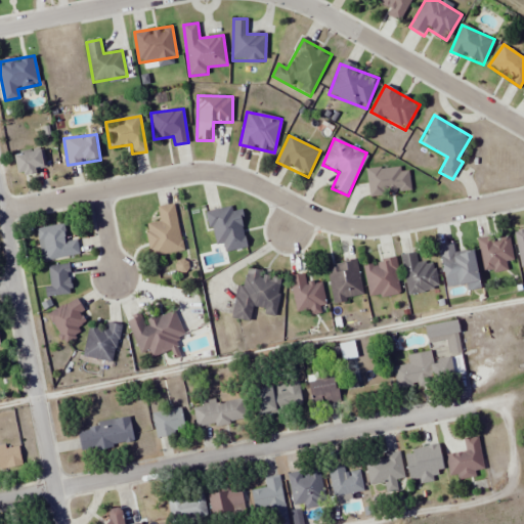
[(47,169),(43,149),(15,155),(19,174),(47,169)]
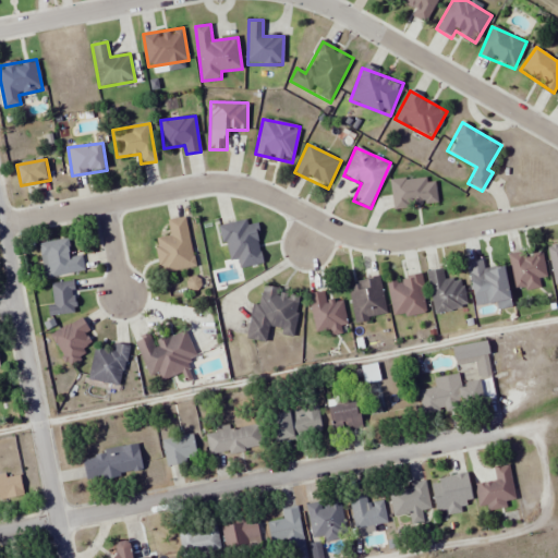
[(435,177),(390,181),(392,208),(437,204),(435,177)]
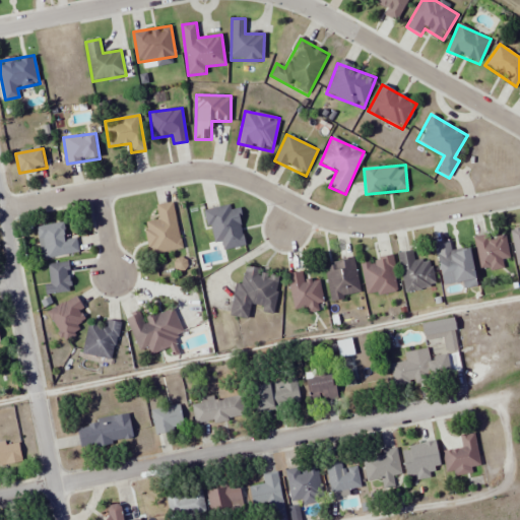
[(145,222),(149,254),(181,250),(175,203),(156,205),(158,220),(145,222)]
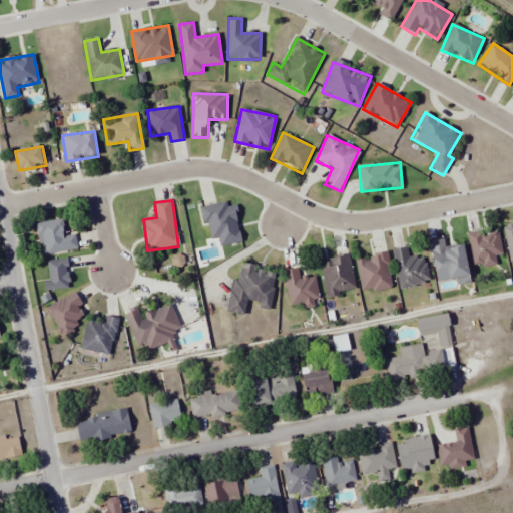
[(235,206),(228,208),(227,202),(202,207),(209,240),(218,238),(220,246),(242,242),(235,206)]
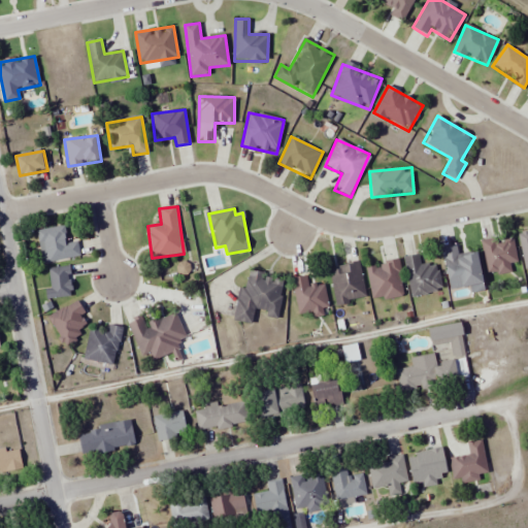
[(42,263),(79,256),(77,241),(67,243),(64,226),(37,231),(42,263)]
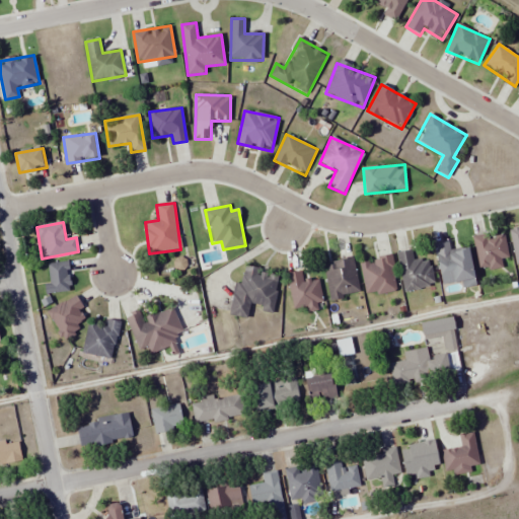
[(518,228),(509,231),(518,271),(518,270),(518,228)]
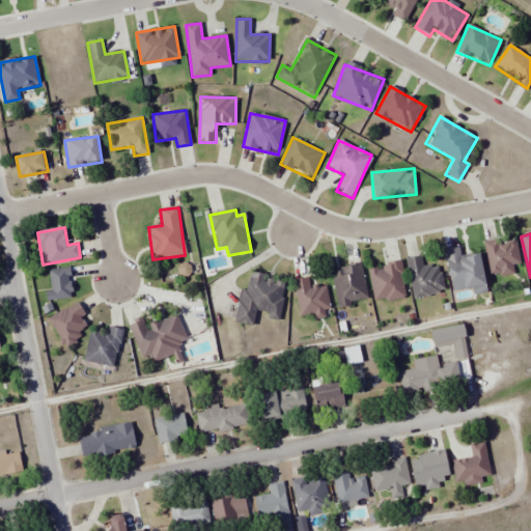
[(516,240),(486,241),(487,276),(519,275),(516,240)]
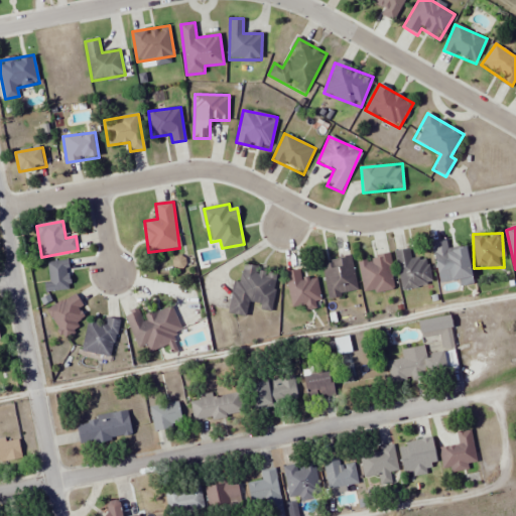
[(468,247),(448,250),(446,240),(433,242),(439,282),(459,280),(459,286),(474,284),(468,247)]
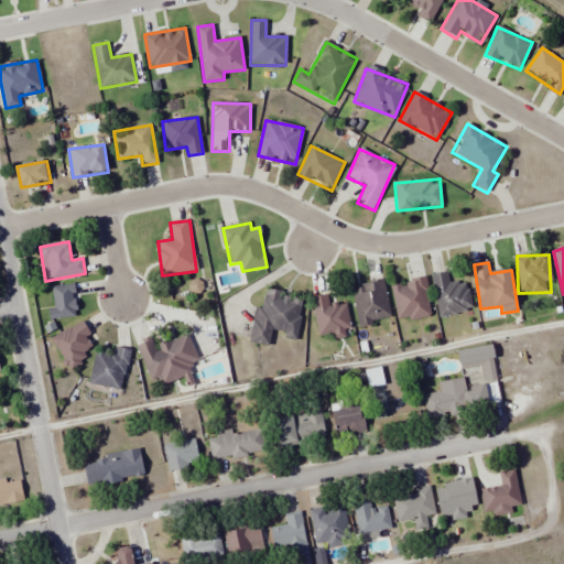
[(440,317),(472,311),(466,281),(451,284),(447,271),(431,274),(440,317)]
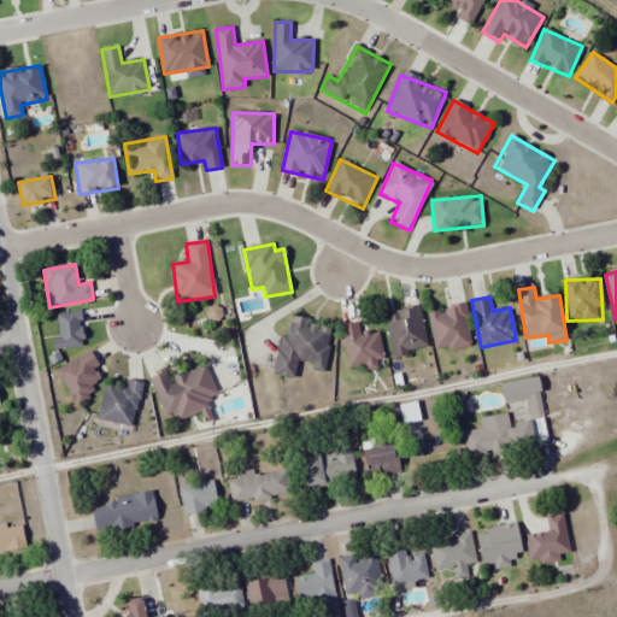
[(471,346),(465,305),(429,310),(434,351),(471,346)]
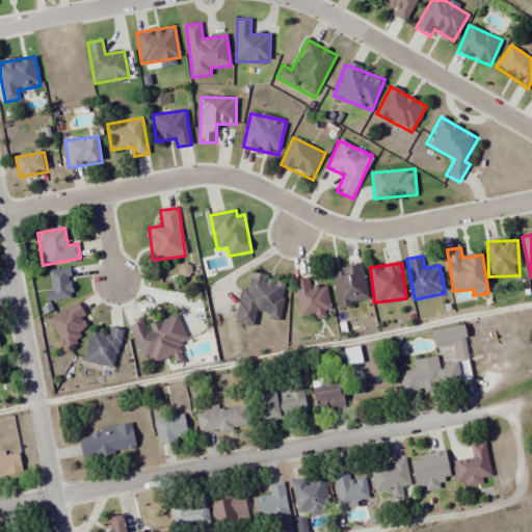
[(369,301),(361,265),(330,271),(339,308),(369,301)]
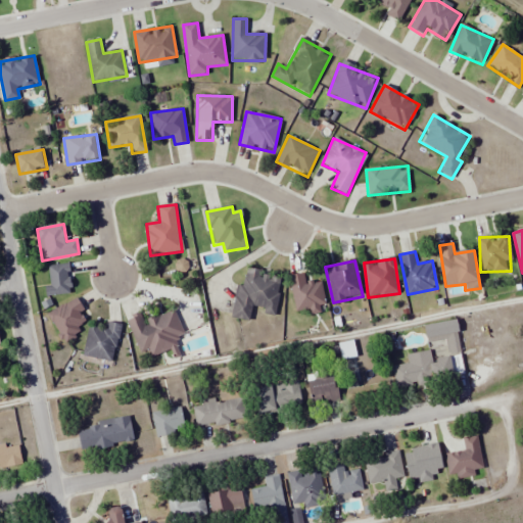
[(73,293),(68,264),(47,267),(50,285),(44,286),(46,296),(73,293)]
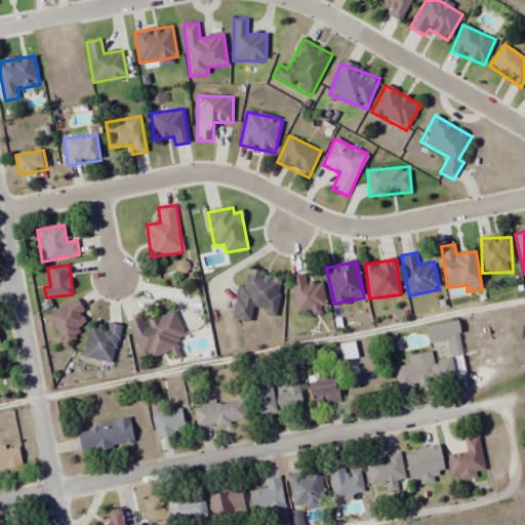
[(233,319),(251,322),(252,309),(265,310),(264,314),(277,315),(281,276),(246,272),(244,288),(237,287),(233,319)]
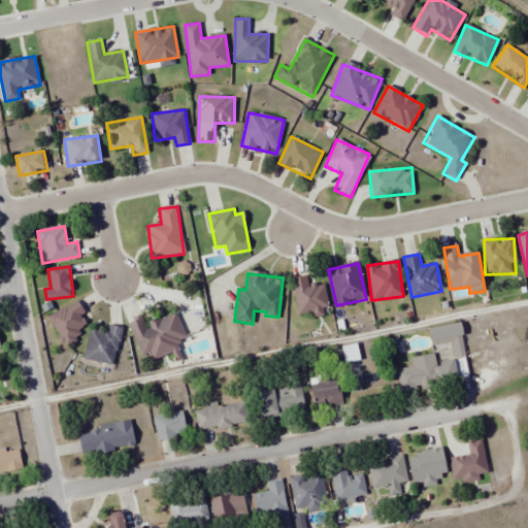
[(297,316),(327,312),(324,285),(309,286),(308,276),(293,277),(297,316)]
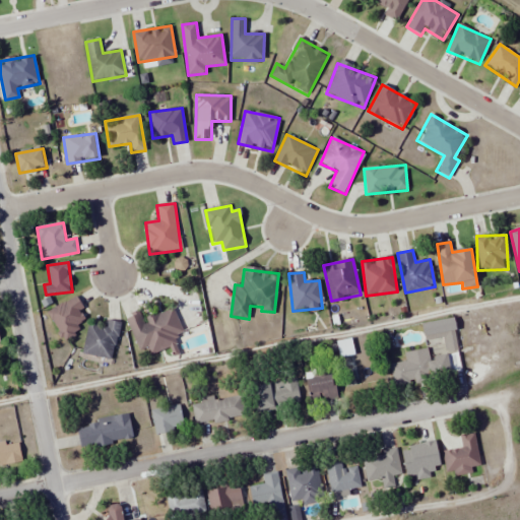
[(47,313),(62,337),(90,320),(75,296),(47,313)]
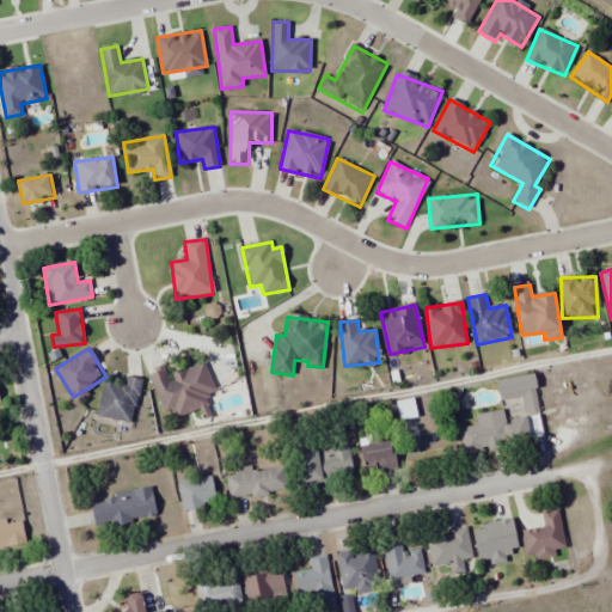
[(188,371),(169,378),(165,368),(148,374),(163,412),(182,405),(183,410),(201,404),(188,371)]
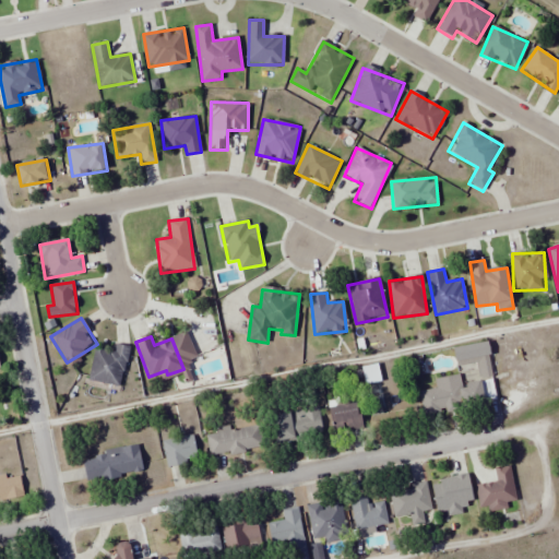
[(88,381),(120,388),(129,347),(115,344),(114,352),(95,347),(88,381)]
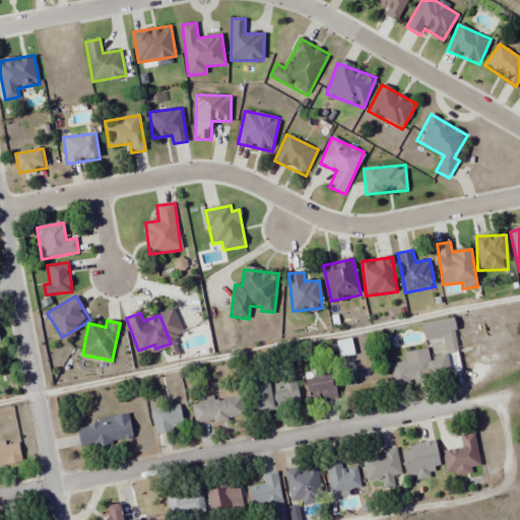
[(393,386),(453,377),(449,354),(429,359),(427,348),(404,352),(406,362),(390,364),(393,386)]
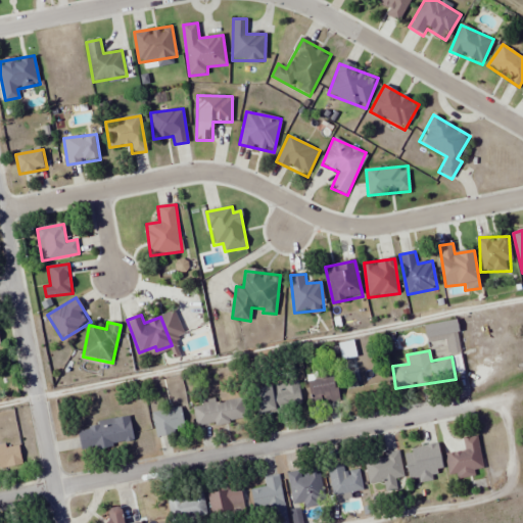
[(308,382),(314,403),(340,398),(335,376),(308,382)]
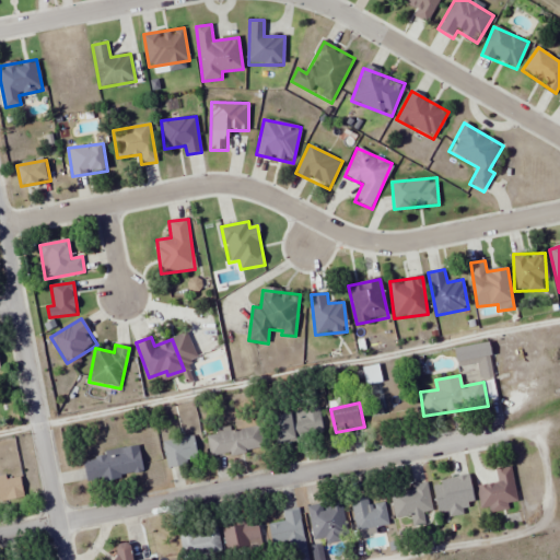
[(278,443),(324,435),(318,408),(273,416),(278,443)]
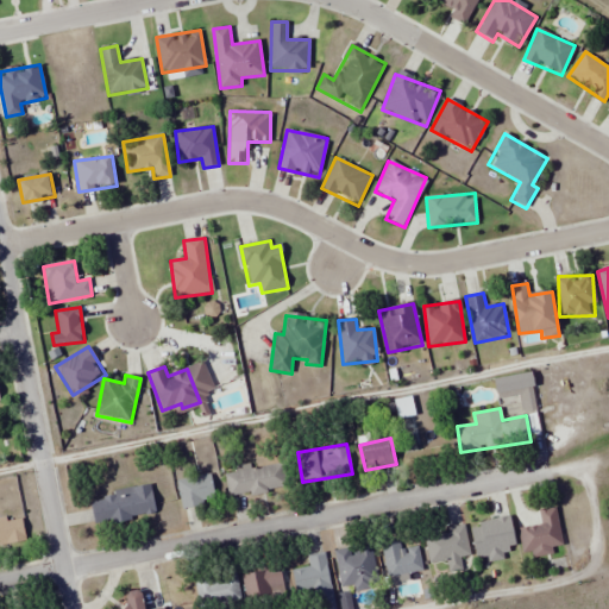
[(225,473),(228,497),(287,488),(282,463),(225,473)]
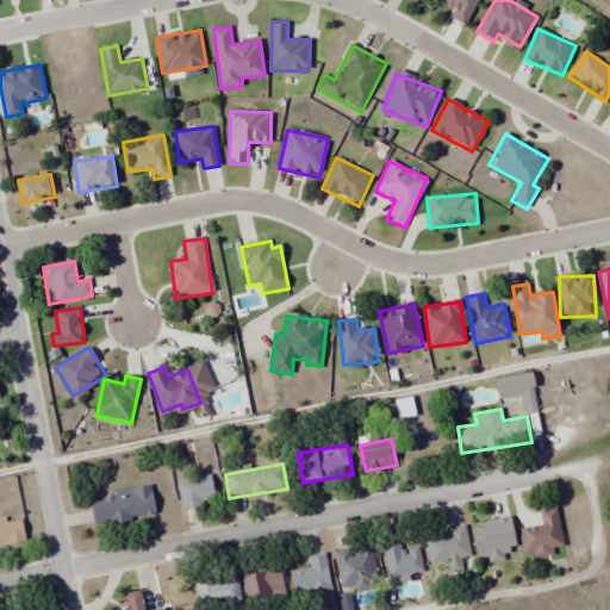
[(216,504),(210,475),(176,481),(181,511),(216,504)]
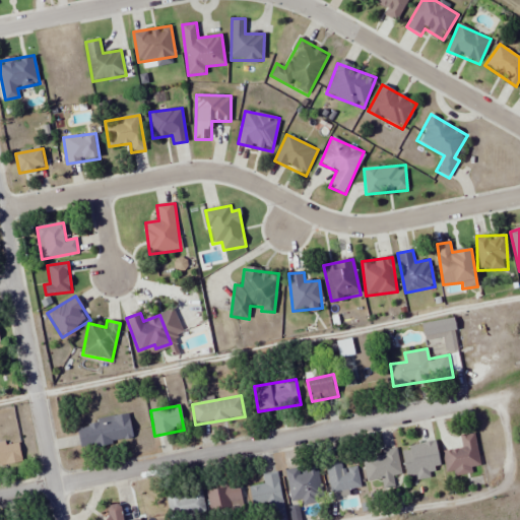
[(77,424),(80,448),(133,441),(129,416),(77,424)]
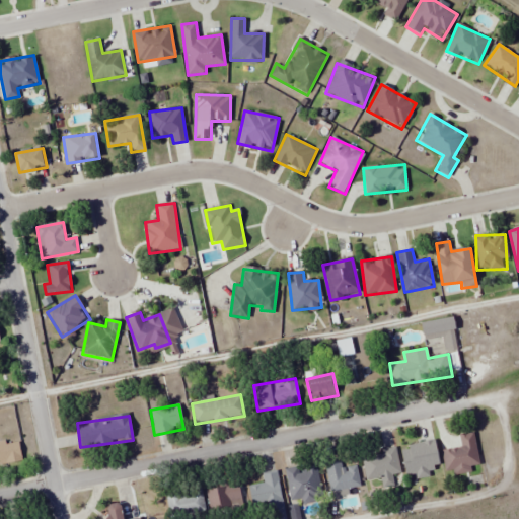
[(461,447),(442,450),(445,471),(479,465),(473,432),(458,434),(461,447)]
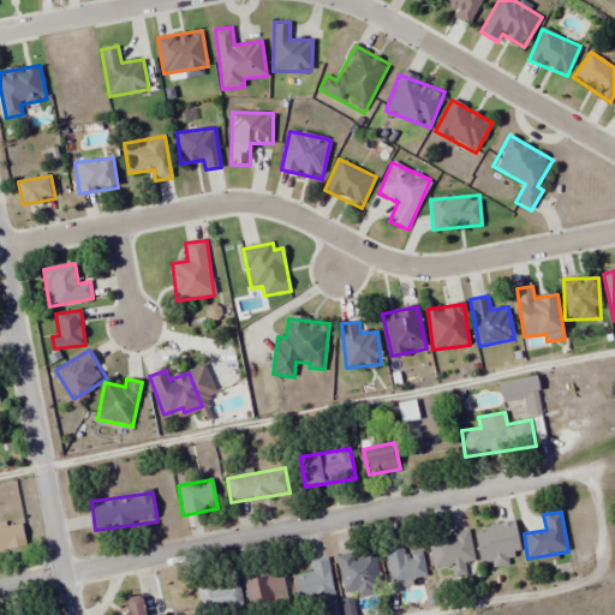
[(0,525),(0,549),(25,547),(23,523),(0,525)]
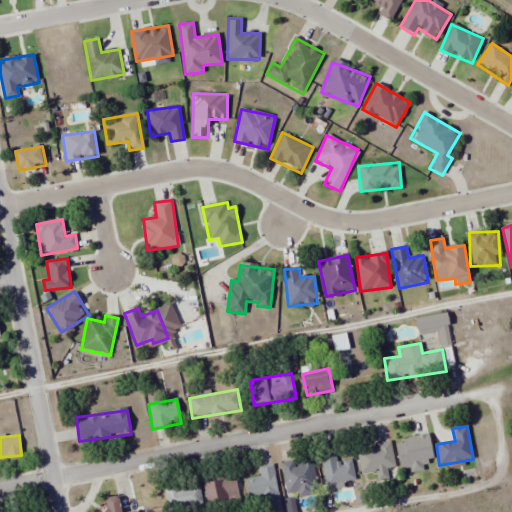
[(400,471),(423,468),(422,466),(434,464),(430,435),(396,440),(400,471)]
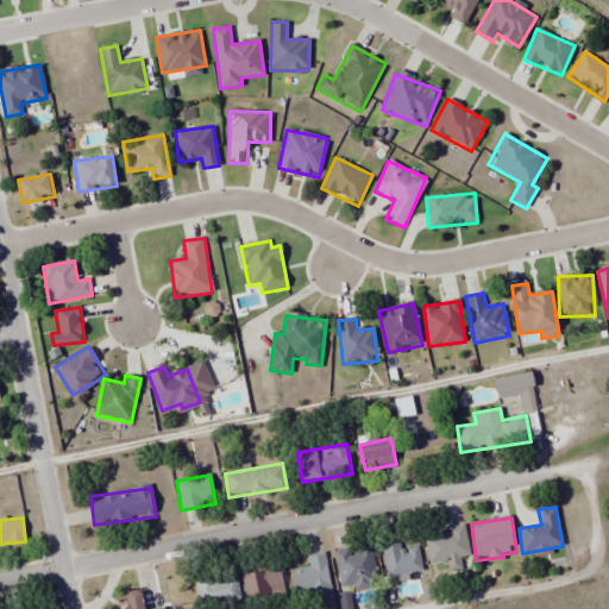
[(429,564),(446,560),(449,572),(463,570),(460,558),(469,557),(464,527),(424,534),(429,564)]
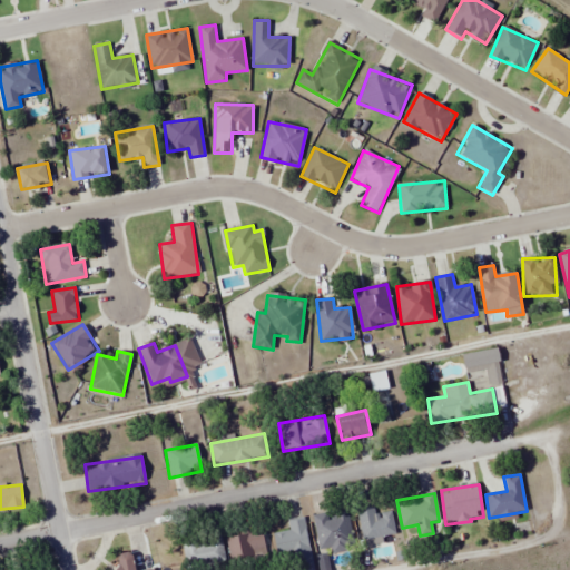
[(375,513),(373,503),(356,507),(364,543),(396,537),(391,510),(375,513)]
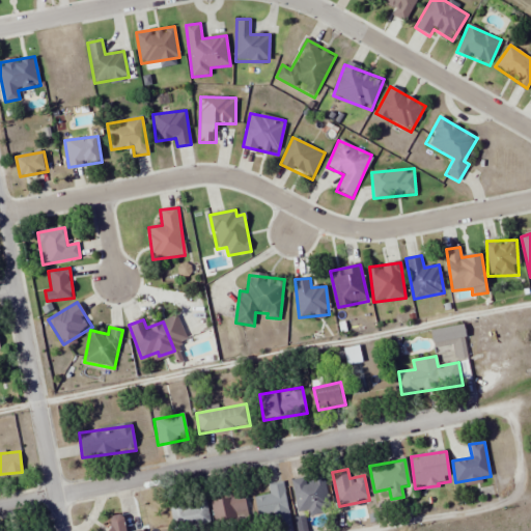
[(324,475),(305,478),(291,480),(298,516),(330,511),(324,475)]
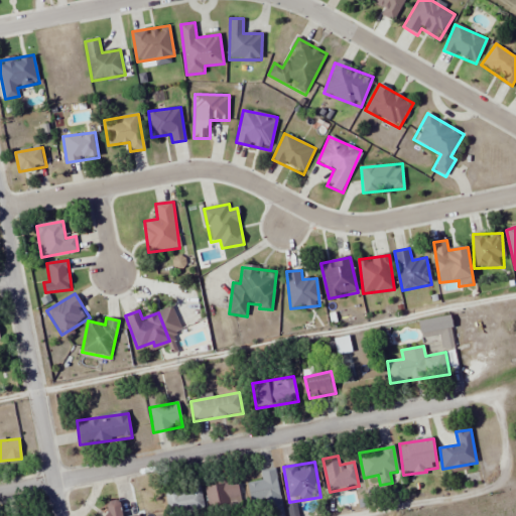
[(247,483),(251,505),(268,502),(270,512),(281,511),(274,469),(260,471),(261,481),(247,483)]
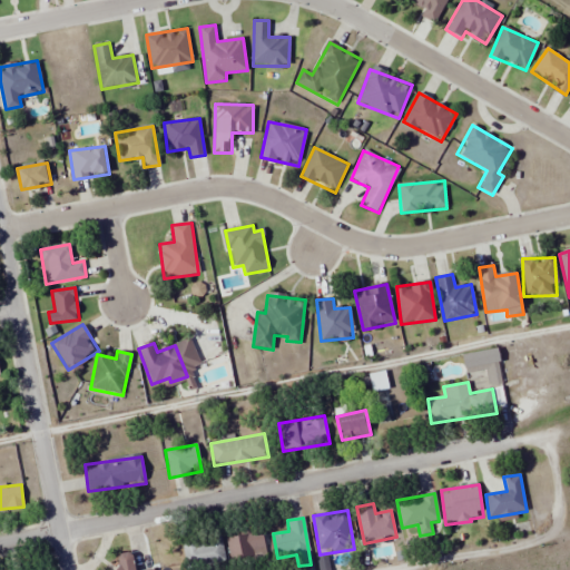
[(266,557),(262,530),(226,537),(231,563),(266,557)]
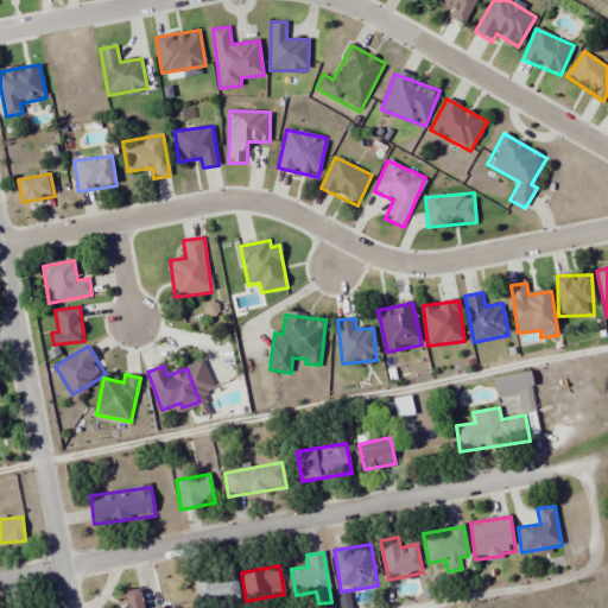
[(194,577),(198,607),(200,607),(240,600),(233,569),(194,577)]
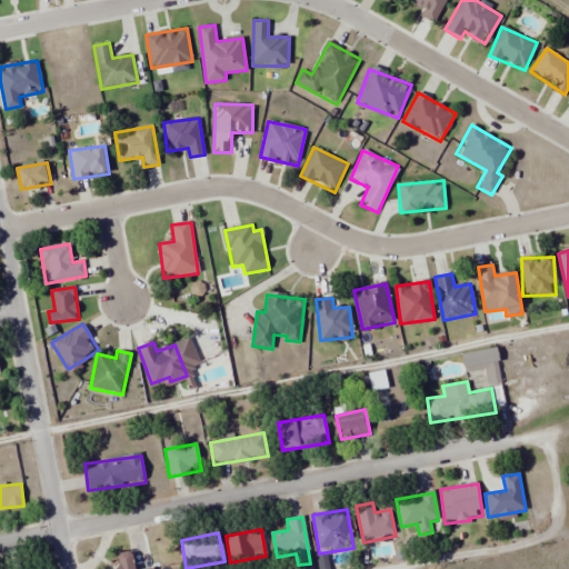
[(153,568),(148,568),(133,568),(131,552),(118,555),(120,568),(153,568)]
